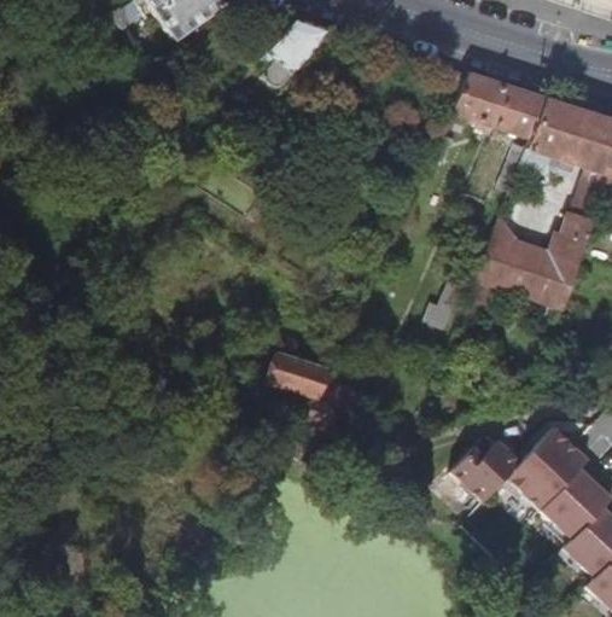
[(149,22),(156,17),(144,0),(140,0),(124,12),(115,19),(122,30),(143,15),(149,22)]
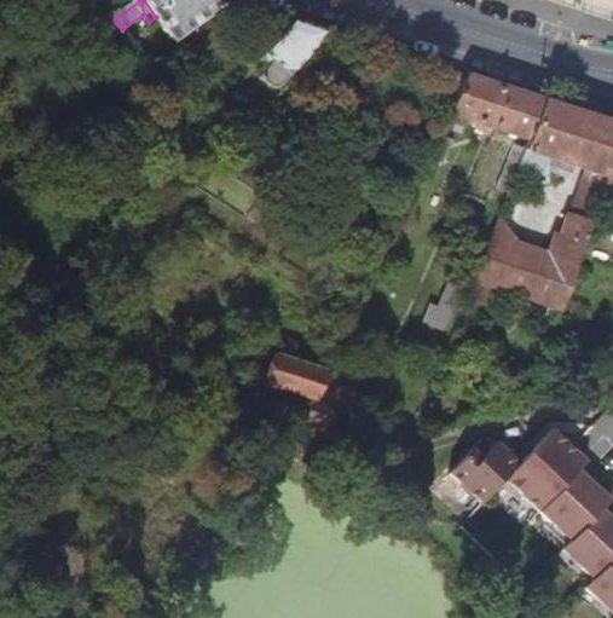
[(117,0),(125,12),(140,0),(117,0)]
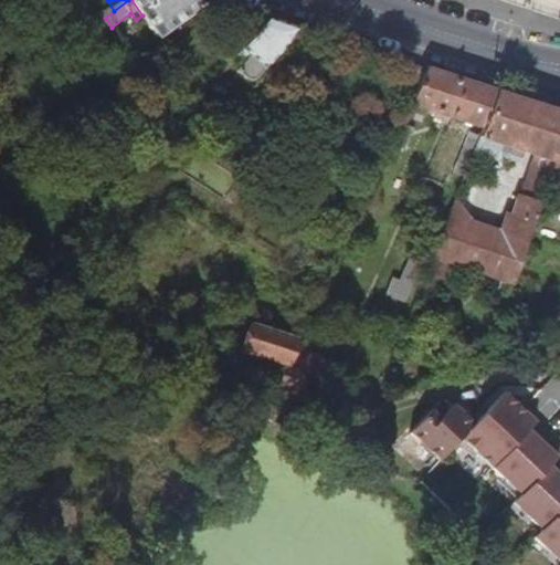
[(161,40),(205,6),(205,0),(131,0),(143,16),(161,40)]
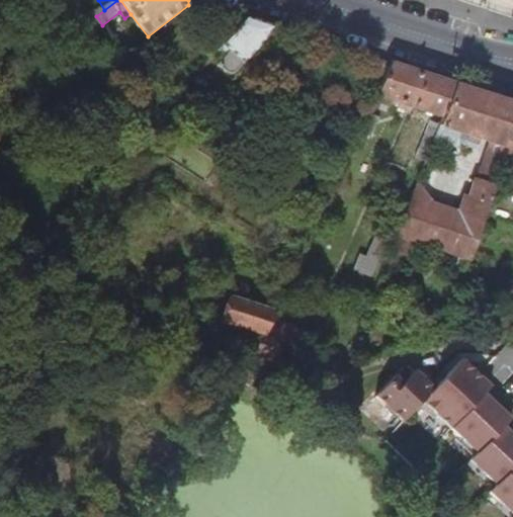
[(236,73),(276,27),(248,18),(220,52),(226,58),(218,66),(230,77),(236,73)]
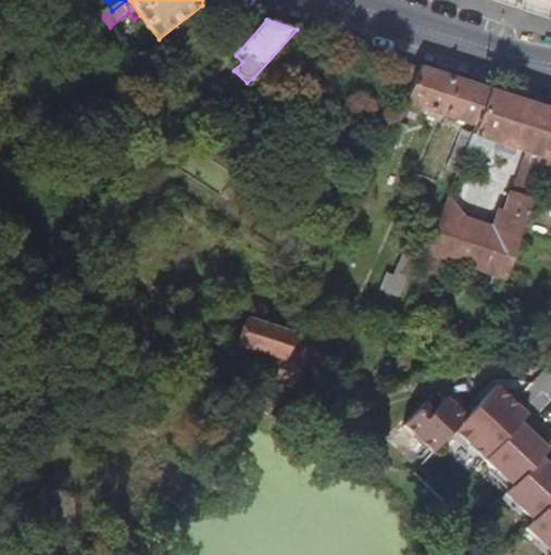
[(478,125),(491,91),(422,68),(408,101),(434,110),(441,113),(478,125)]
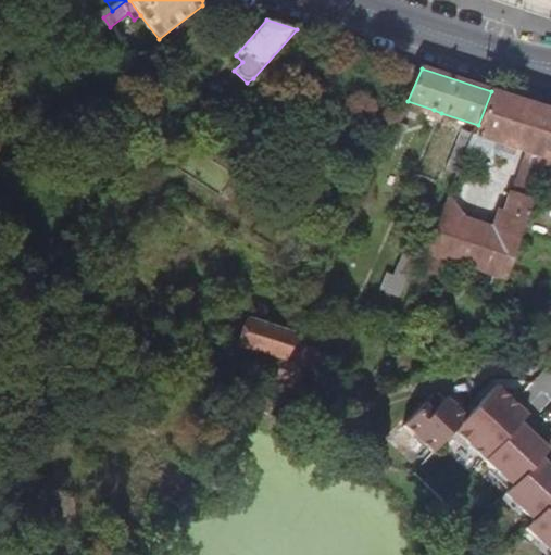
[(548,160),(550,151),(550,109),(491,91),(478,125),(475,134),(474,137),(521,151),(529,153),(548,160)]
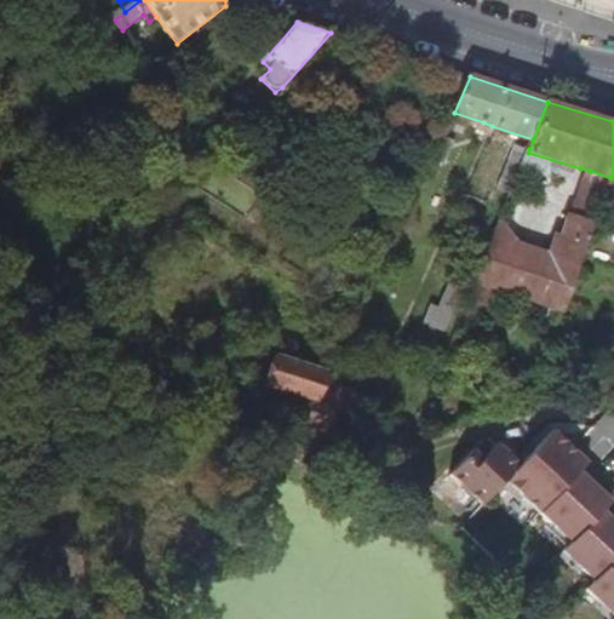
[(492,126),(483,122),(481,130),(489,133),(492,126)]
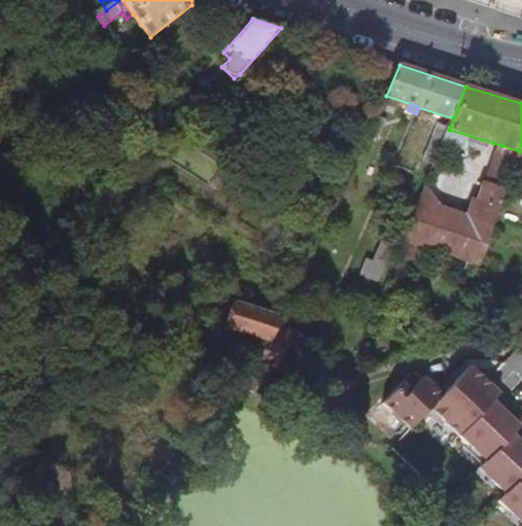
[(380,139),(393,119),(378,112),(369,134),(380,139)]
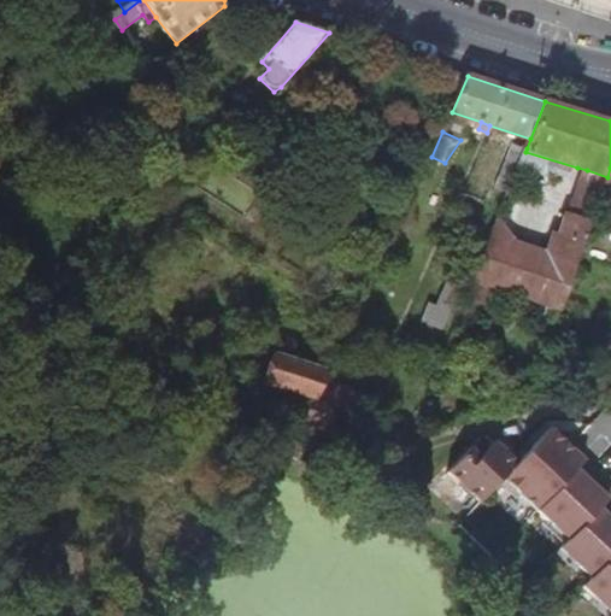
[(523,159),(526,152),(527,148),(516,144),(512,154),(523,159)]
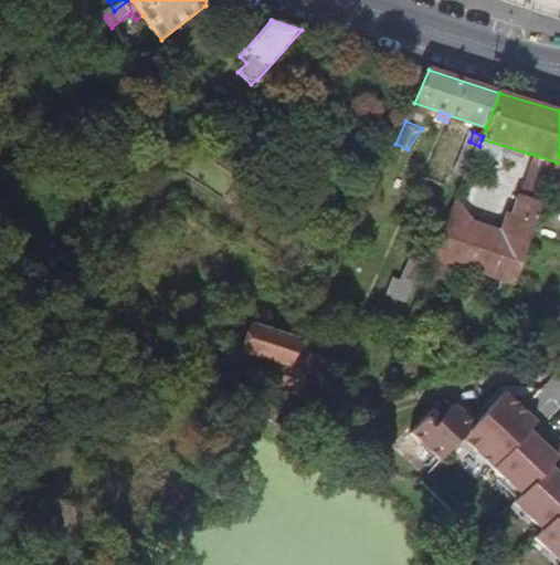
[(529,154),(482,139),(479,146),(476,154),(502,161),(505,155),(506,157),(507,159),(522,164),(529,154)]
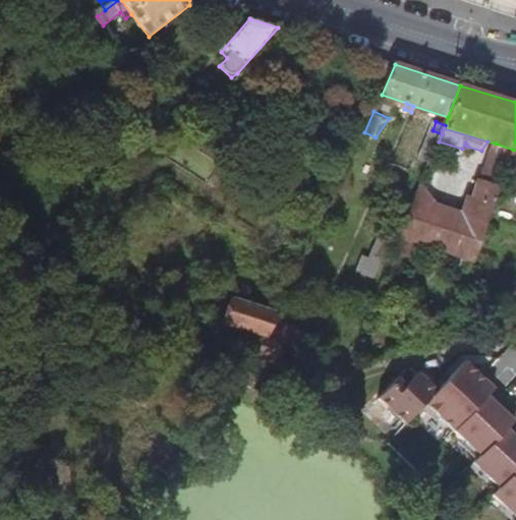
[(439,141),(442,134),(433,130),(420,159),(431,163),(439,141)]
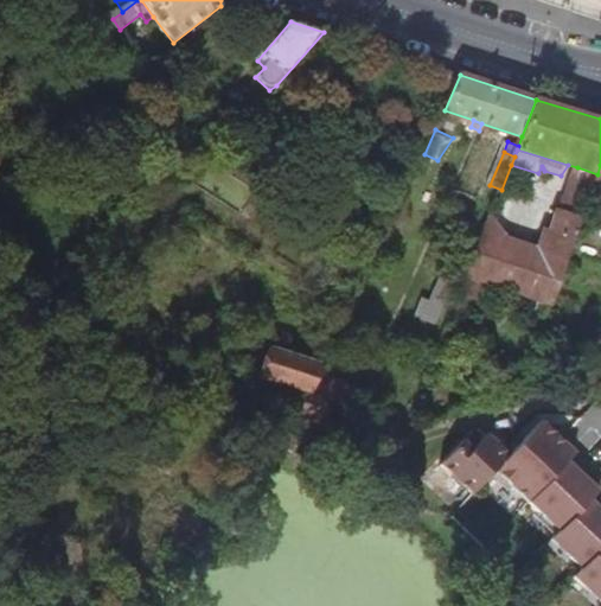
[(594,184),(598,174),(577,167),(563,210),(584,216),(594,184)]
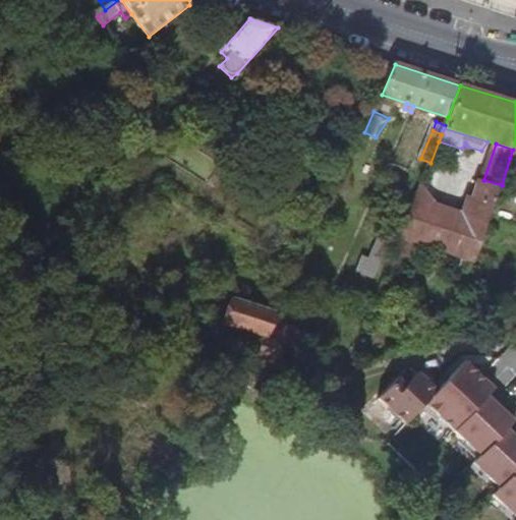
[(476,262),(502,185),(483,180),(471,216),(441,206),(423,182),(402,236),(425,244),(428,245),(423,258),(437,264),(442,250),(476,262)]
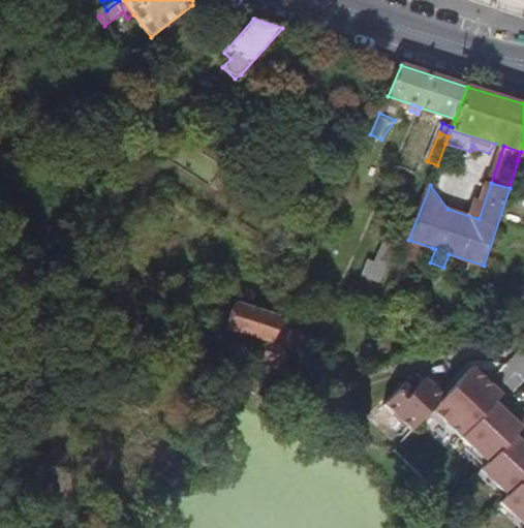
[(426,265),(432,248),(408,240),(402,256),(426,265)]
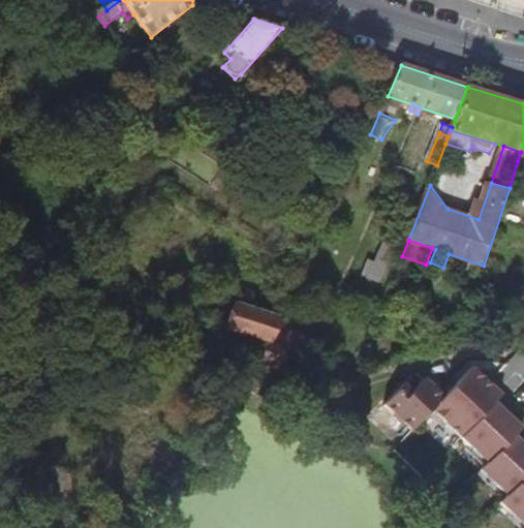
[(382,283),(397,246),(386,242),(377,261),(371,259),(364,276),(382,283)]
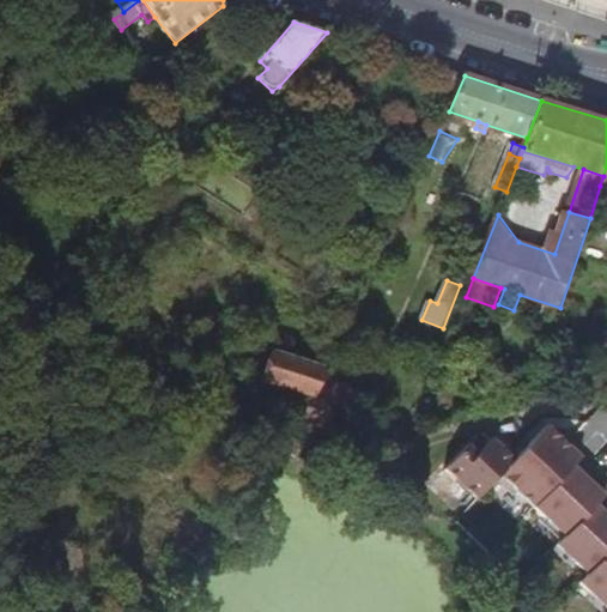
[(326,376),(329,367),(275,350),(265,380),(316,397),(326,376)]
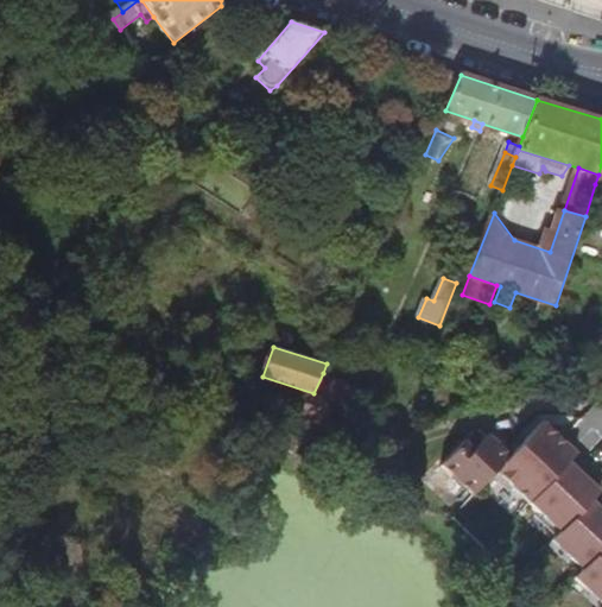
[(368,386),(323,373),(314,393),(360,408),(368,386)]
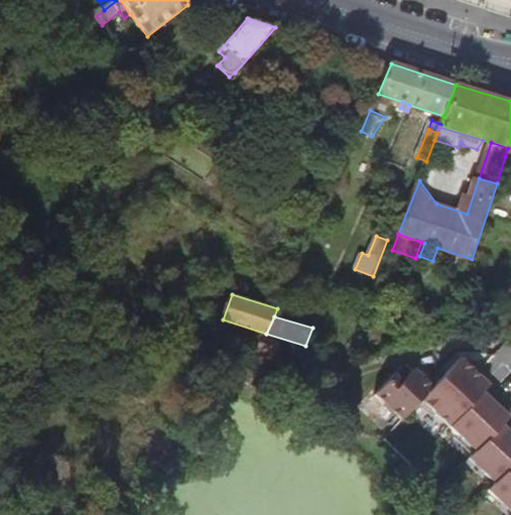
[(254,384),(286,351),(270,336),(239,370),(254,384)]
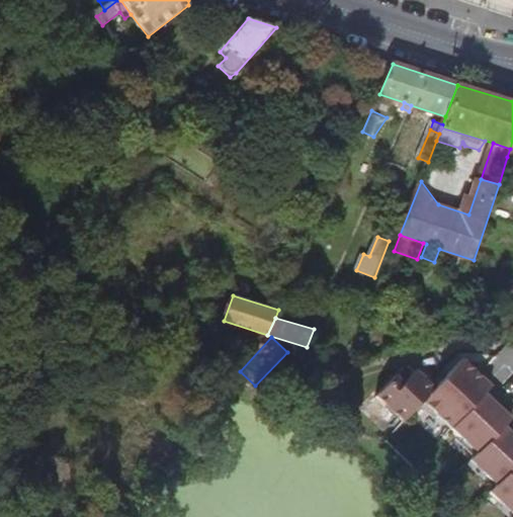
[(512,429),(506,423),(508,420),(494,407),(498,402),(486,391),(489,388),(483,382),(487,378),(463,356),(435,386),(416,367),(412,372),(404,381),(398,376),(379,397),(406,422),(426,403),(479,452),(473,459),(498,485),(492,491),(512,511),(512,429)]
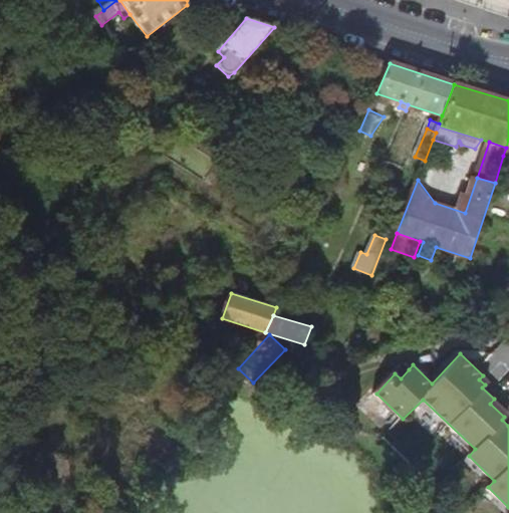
[(401,378),(409,369),(404,364),(395,373),(401,378)]
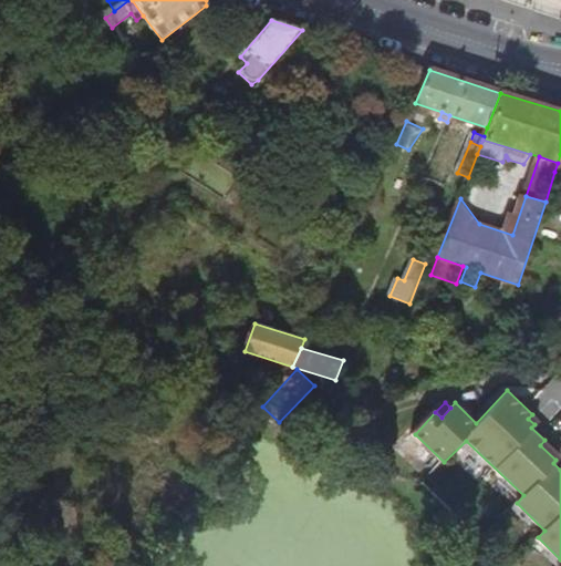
[(538,420),(532,414),(528,419),(534,424),(538,420)]
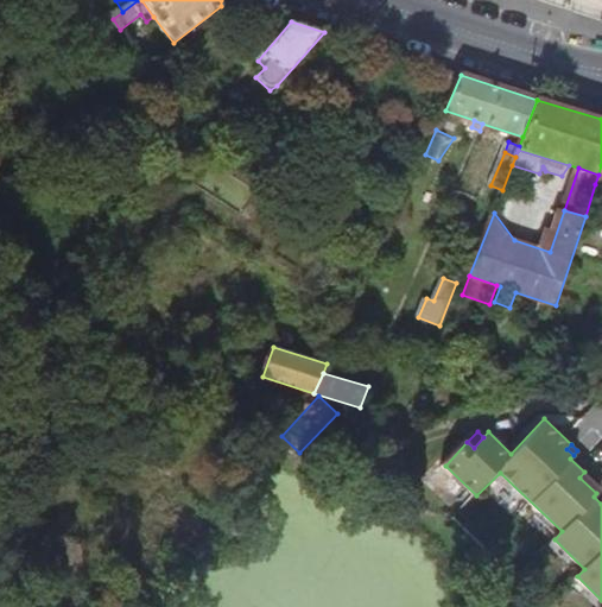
[(601,487),(584,472),(580,478),(596,493),(601,489),(601,487)]
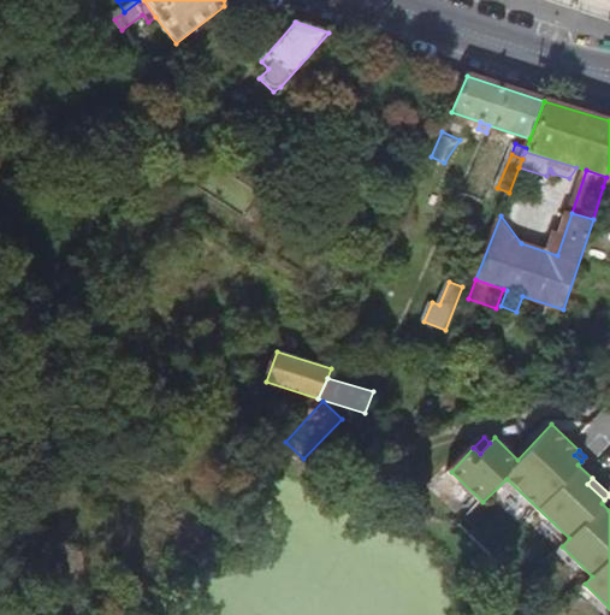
All buildings are outlined.
